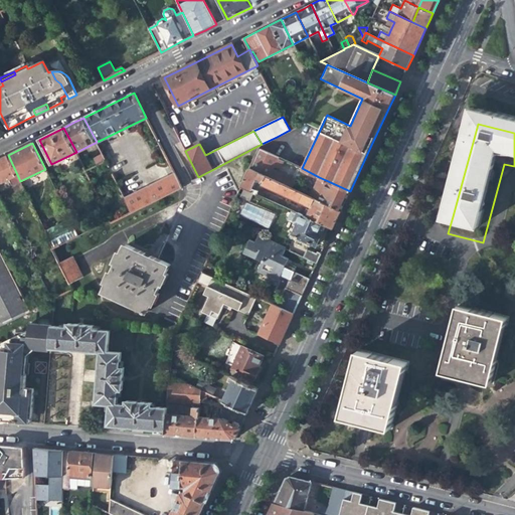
[(260,149),(250,168),(292,188),(295,179),(273,169),(279,157),(260,149)]
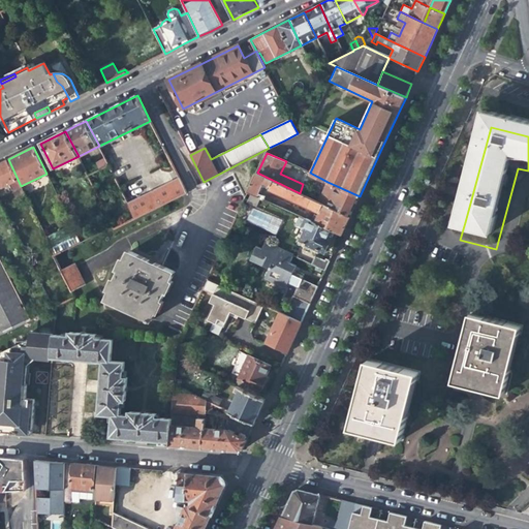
[(0,196),(22,186),(21,186),(8,159),(0,163),(0,196)]
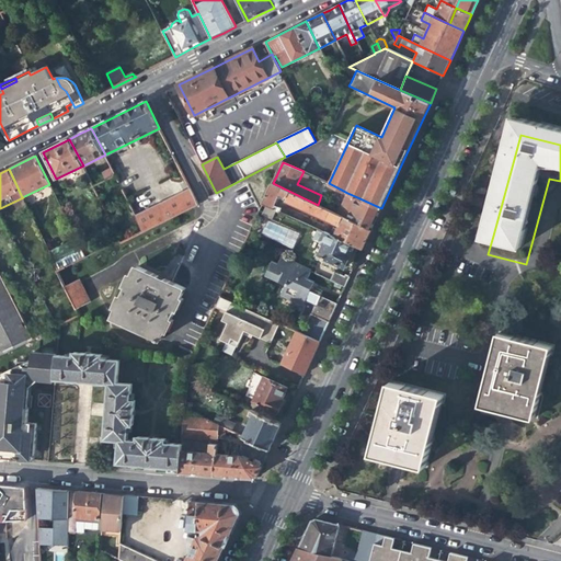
[(105,181),(115,175),(112,169),(102,173),(105,181)]
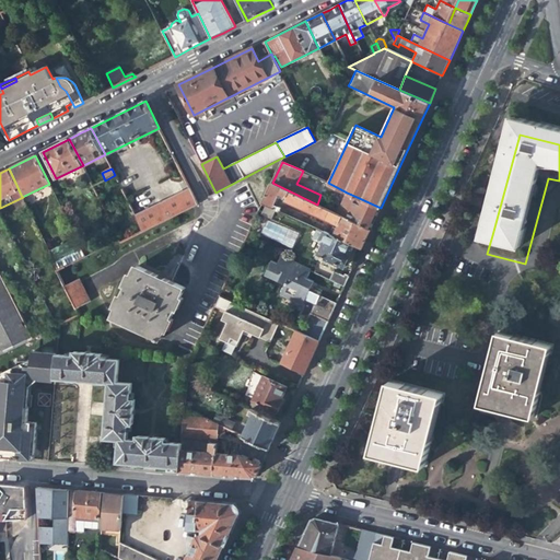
[(317,205),(272,183),(263,203),(324,232),(353,245),(362,249),(368,237),(371,230),(347,218),(337,213),(317,205)]
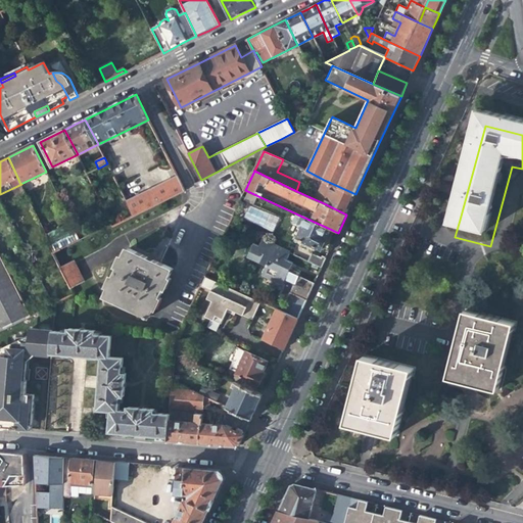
[(178,176),(127,202),(133,217),(185,191),(178,176)]
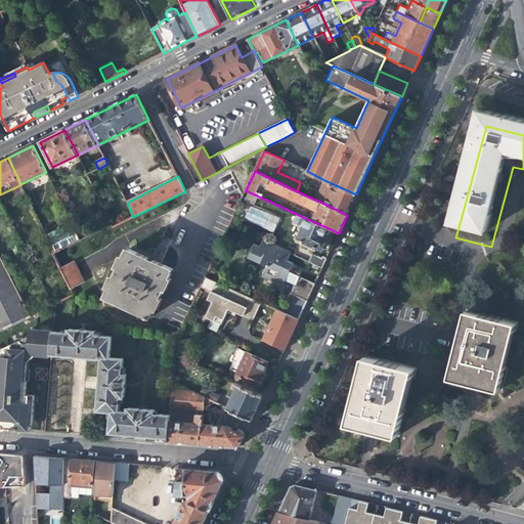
[(334,184),(324,180),(321,188),(330,192),(334,184)]
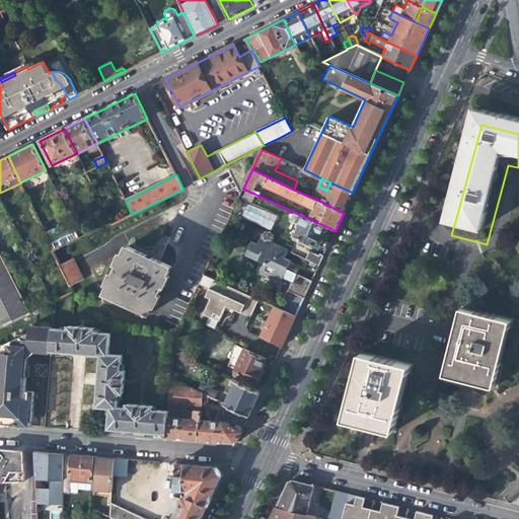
[(353,193),(330,182),(326,191),(318,187),(312,198),(321,202),(344,213),(353,193)]
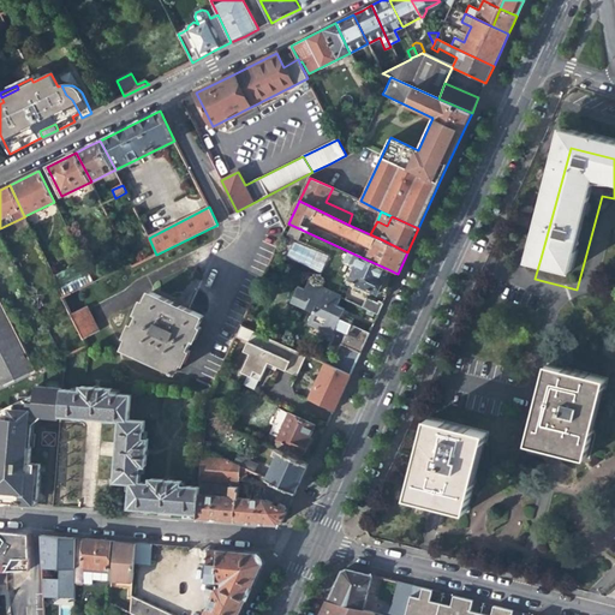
[(328,257),(294,242),(287,257),(321,272),(328,257)]
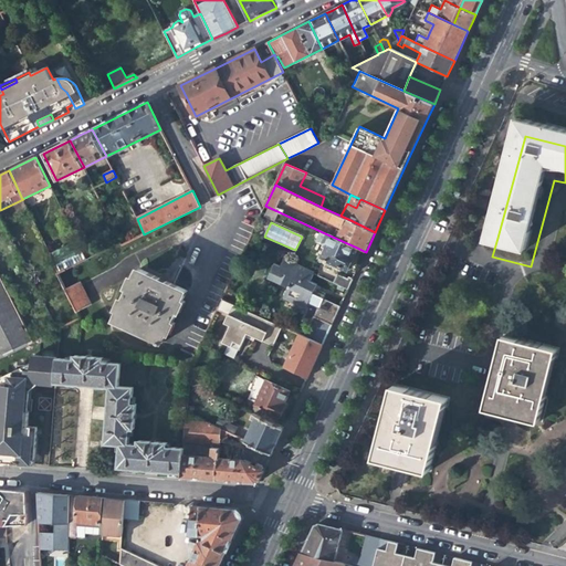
[(354,257),(357,248),(327,234),(323,243),(327,247),(322,258),(347,269),(354,257)]
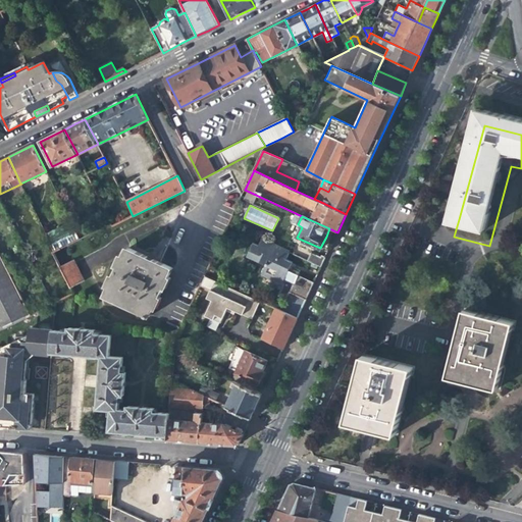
[(47,235),(55,252),(80,240),(71,222),(47,235)]
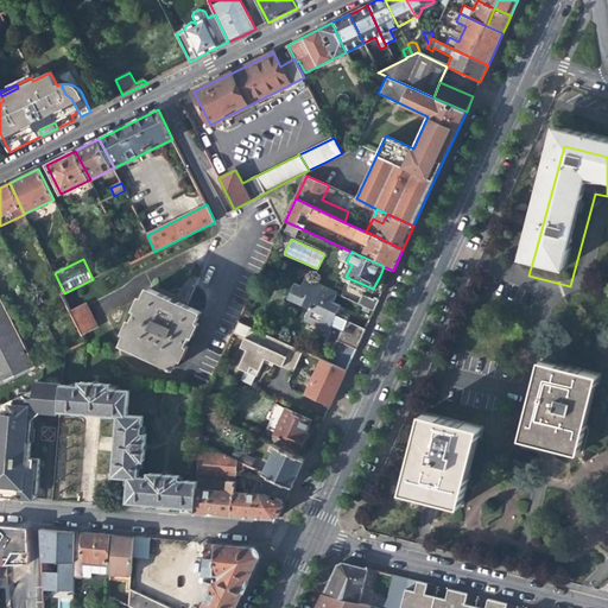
[(334,349),(328,363),(346,372),(353,358),(360,341),(366,329),(347,321),(342,330),(331,325),(336,314),(340,306),(333,303),(337,292),(305,278),(301,286),(295,283),(287,298),(309,309),(304,321),(330,333),(324,346),(334,349)]
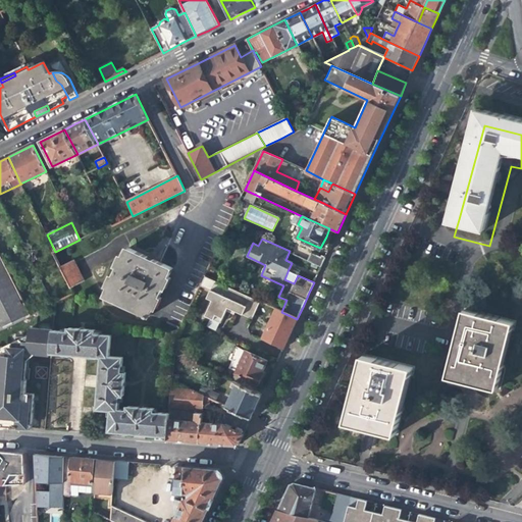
[(149,258),(127,248),(107,294),(151,313),(171,268),(149,258)]
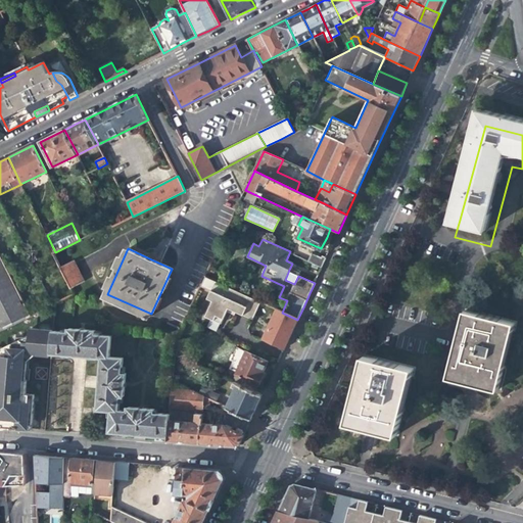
[(307,262),(322,268),(325,260),(312,254),(307,262)]
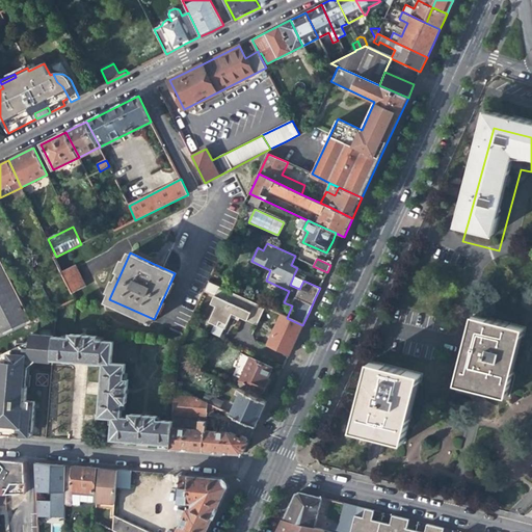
[(0,335),(29,321),(0,262),(0,335)]
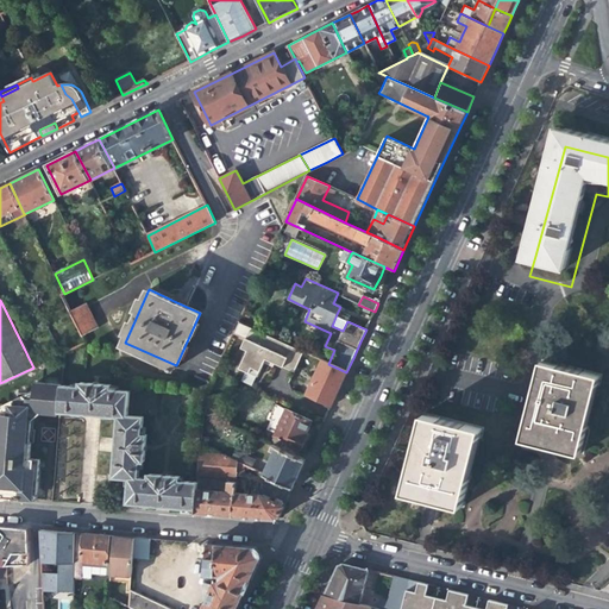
[(70,311),(82,336),(98,327),(86,303),(70,311)]
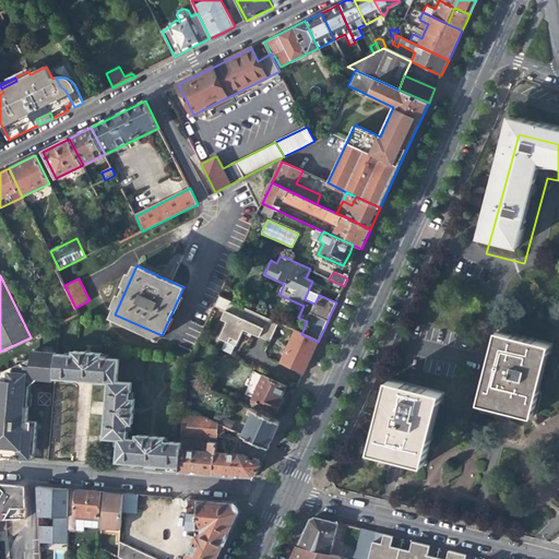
[(320,293),(309,288),(305,299),(314,304),(319,295),(320,293)]
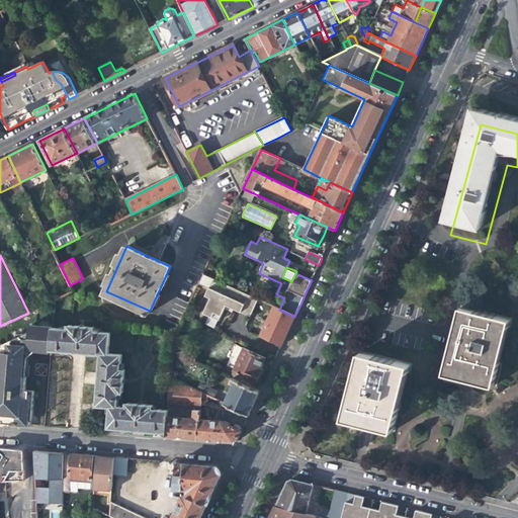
[(258,299),(203,275),(199,285),(207,288),(203,297),(208,299),(201,314),(208,318),(205,324),(214,328),(224,308),(228,310),(232,312),(233,310),(250,318),(258,299)]
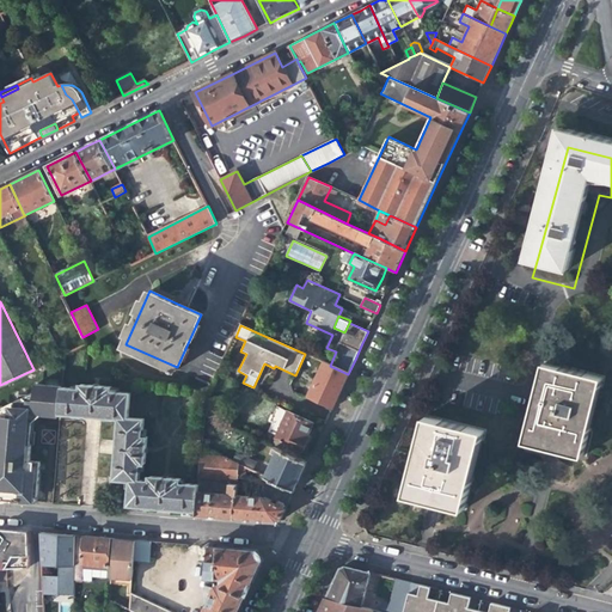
[(307,398),(332,409),(348,374),(330,366),(324,362),(307,398)]
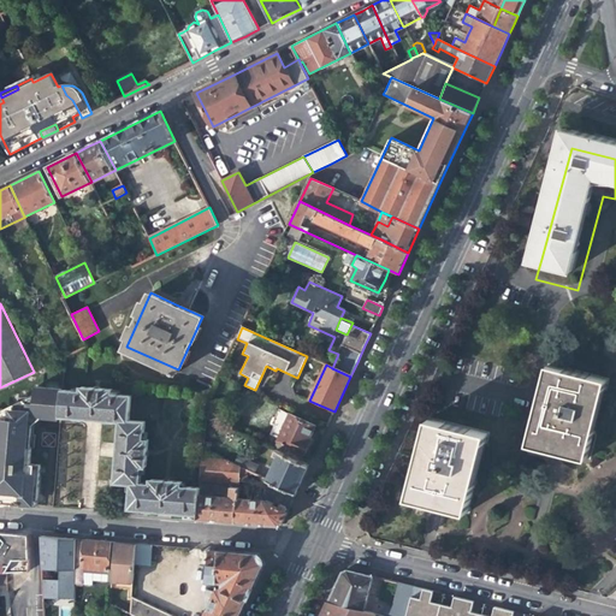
[(610,400),(552,384),(531,463),(590,479),(610,400)]
